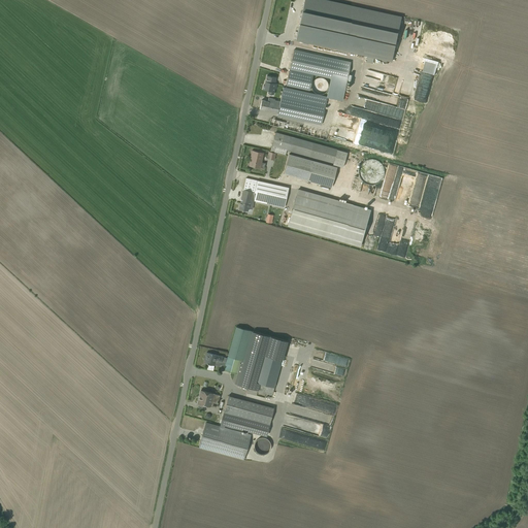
[(323,0),(303,0),(295,39),(392,61),(401,18),(323,0)]
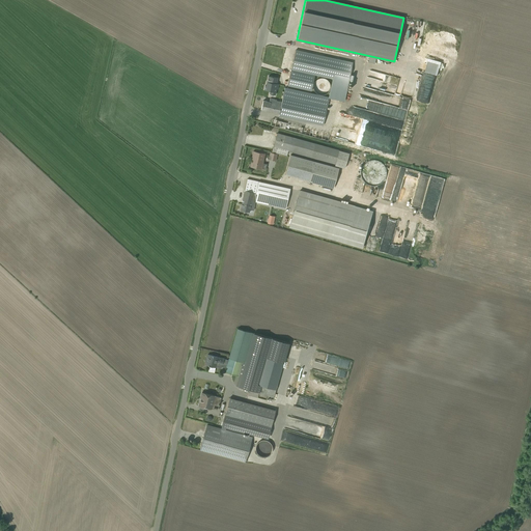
[(329,96),(328,99),(344,102),(350,76),(352,62),(296,50),(287,86),(311,91),(314,76),(332,79),(329,96)]
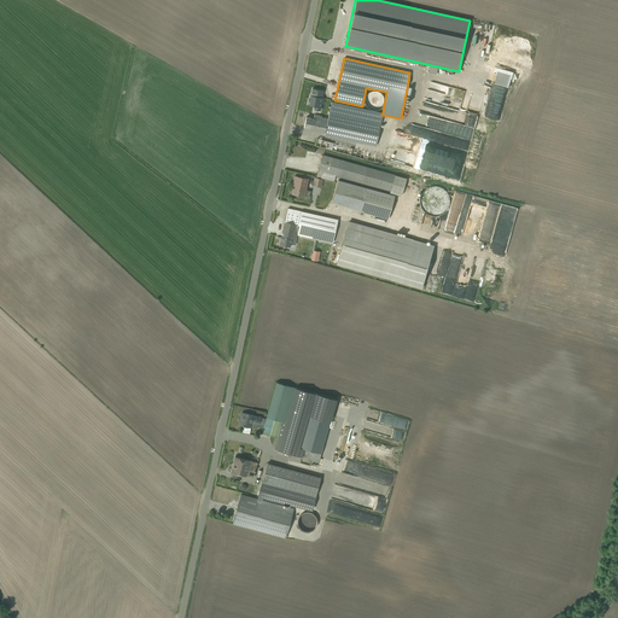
[(473,80),(467,112),(481,115),(487,82),(473,80)]
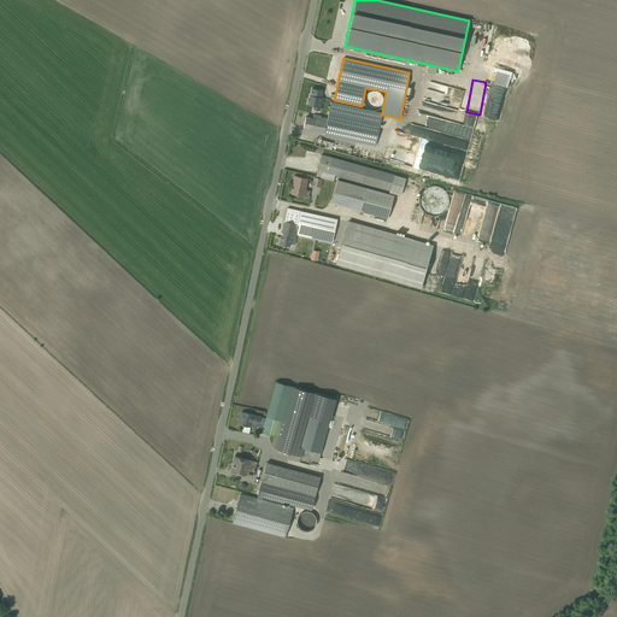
[(322,90),(311,88),(310,95),(309,94),(309,99),(307,99),(306,104),(313,106),(312,110),(319,111),(322,97),(321,97),(322,90)]
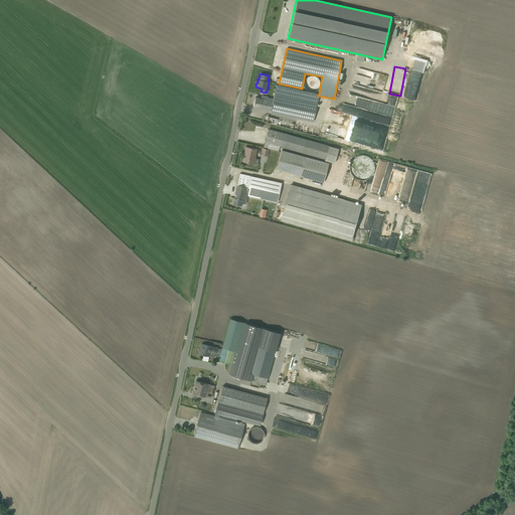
[(320,86),(320,83),(320,82),(319,80),(319,79),(318,78),(316,76),(315,76),(313,75),(312,75),(310,75),(309,76),(307,77),(306,78),(305,79),(305,80),(304,82),(304,84),(304,86),(305,87),(306,89),(307,90),(308,91),(309,92),(311,92),(313,92),(315,91),(317,90),(318,89),(319,88),(319,87),(320,86)]
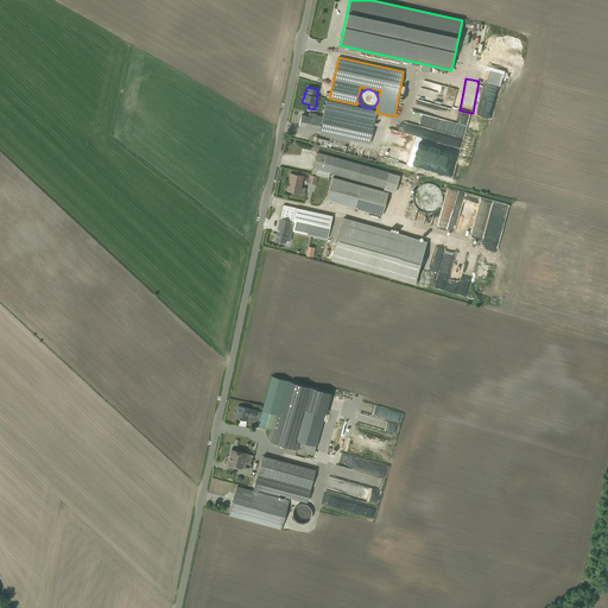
[(420,97),(434,100),(436,92),(425,89),(424,94),(420,94),(420,97)]
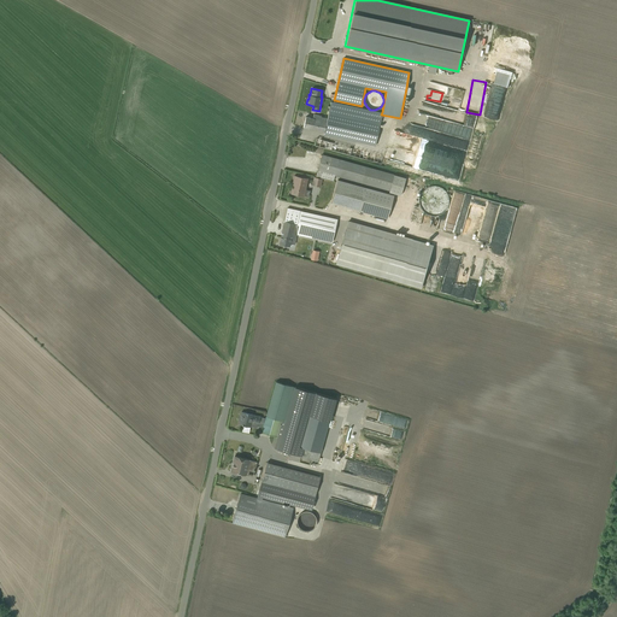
[(323,135),(375,146),(381,115),(382,112),(330,101),(327,118),(321,117),(321,116),(313,115),(312,118),(305,117),(303,128),(324,133),(323,135)]
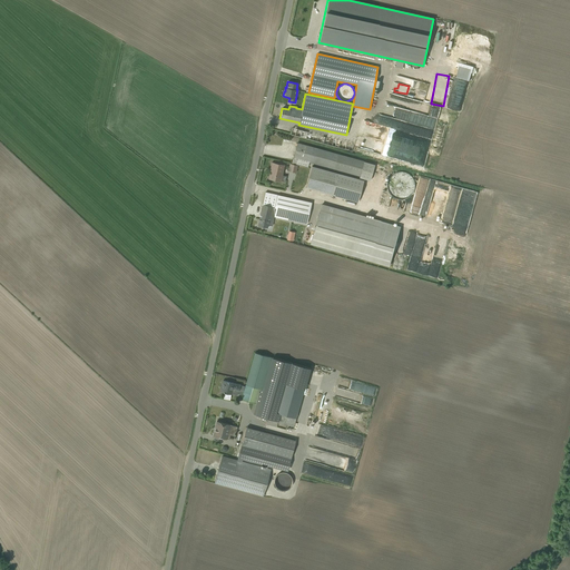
[(292,127),(291,135),(351,151),(354,143),(346,140),(345,143),(292,127)]
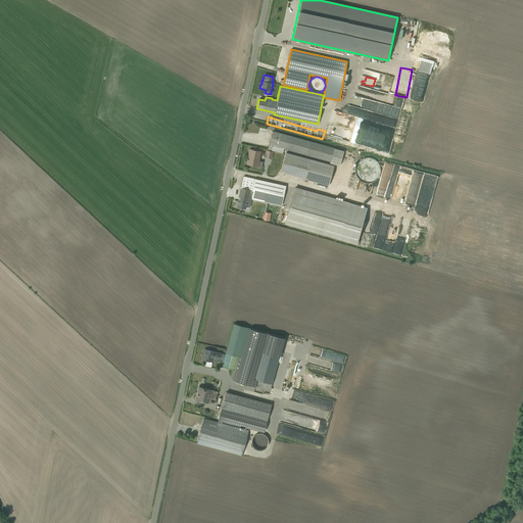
[(392,139),(394,128),(390,127),(390,130),(382,128),(381,134),(377,134),(377,137),(392,139)]
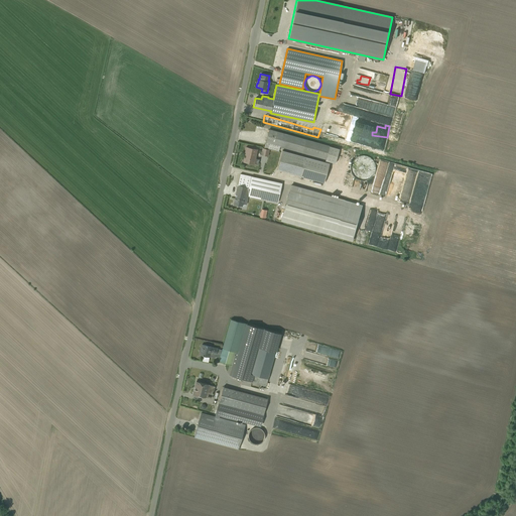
[(335,163),(339,149),(269,129),(264,148),(278,151),(279,147),(326,159),(325,160),(335,163)]
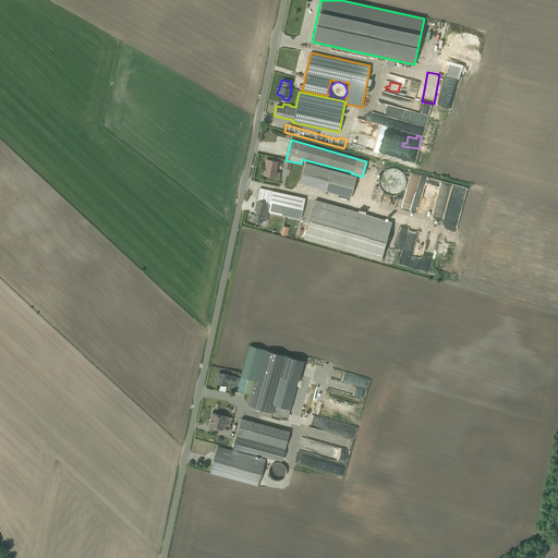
[(263,174),(275,178),(278,161),(266,159),(263,174)]
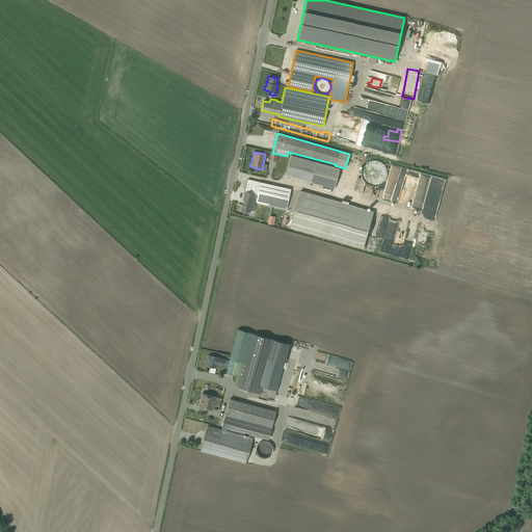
[(334,189),(340,168),(291,155),(285,176),(334,189)]
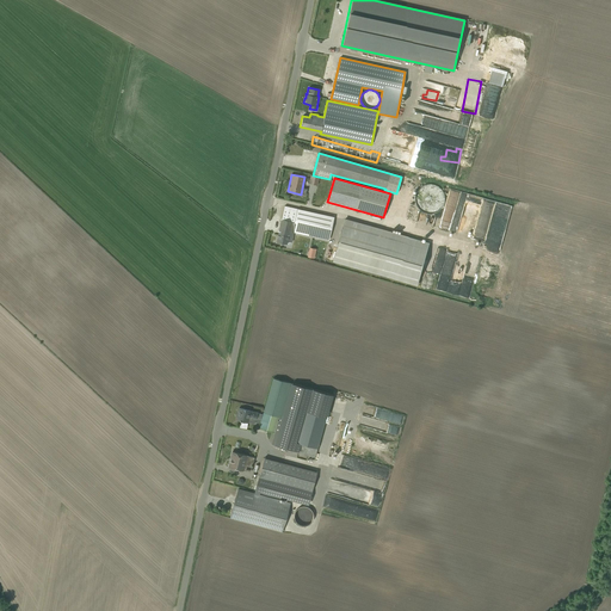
[(415,187),(414,199),(418,213),(418,218),(420,217),(423,201),(423,202),(426,201),(427,208),(432,208),(432,207),(440,204),(442,195),(439,185),(429,184),(423,185),(415,187)]
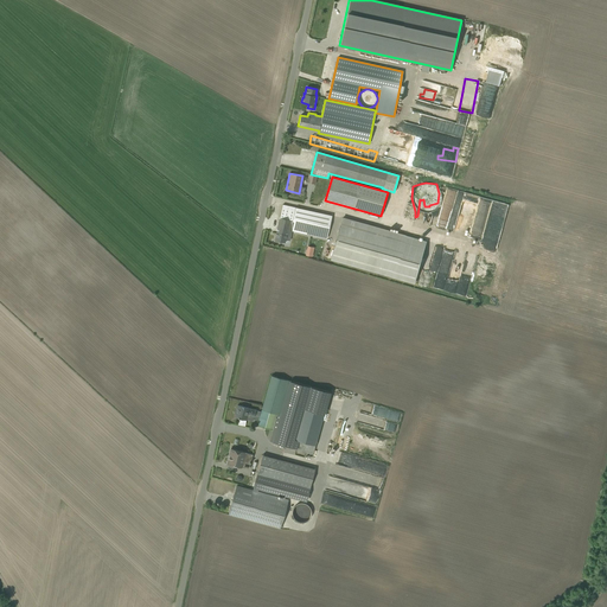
[(477,193),(448,189),(446,192),(457,197),(453,198),(459,200),(454,203),(453,205),(447,205),(445,205),(442,210),(443,212),(448,215),(443,217),(445,221),(443,223),(438,222),(439,229),(443,229),(454,209),(457,209),(455,203),(460,204),(459,211),(461,208),(461,210),(465,210),(466,199),(468,199),(470,196),(477,193)]
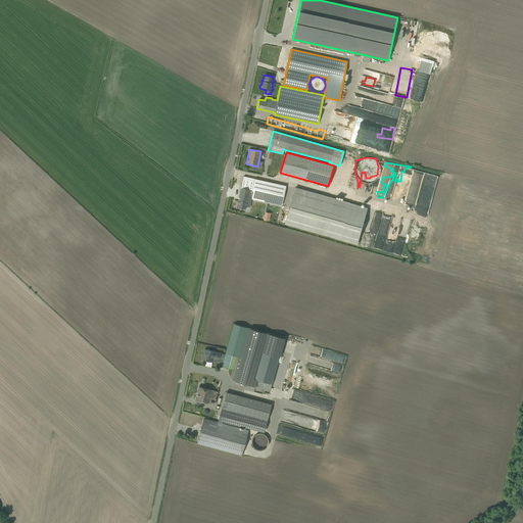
[(281,205),(285,186),(243,177),(236,207),(246,209),(247,207),(250,207),(251,198),(281,205)]
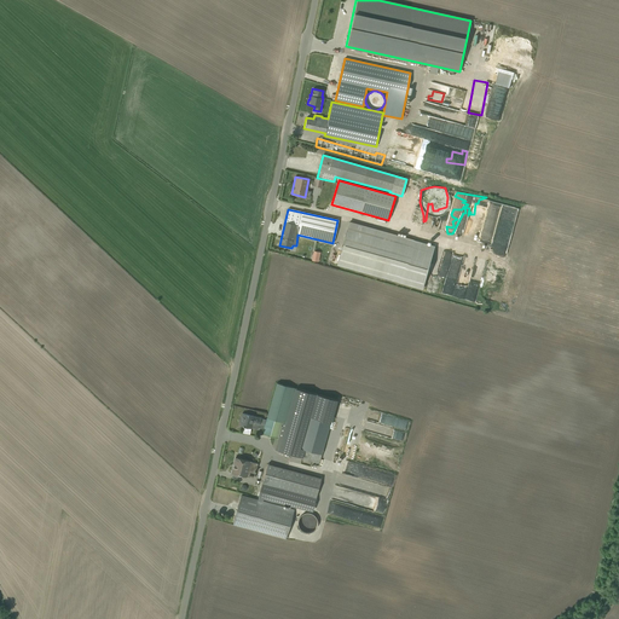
[(435,246),(350,221),(337,265),(423,289),(435,246)]
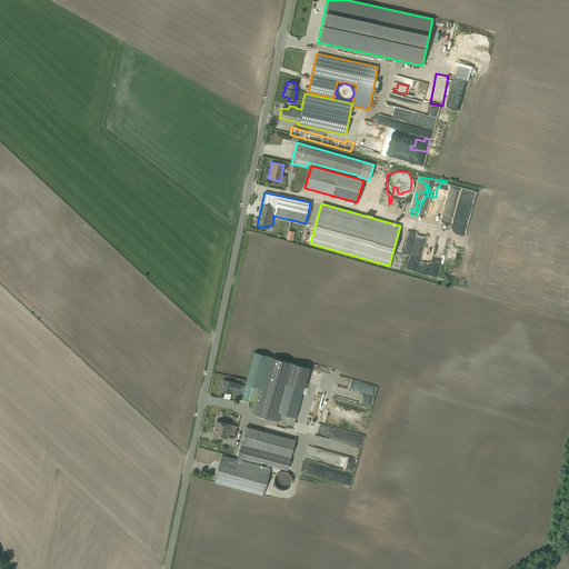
[(440,268),(448,238),(438,236),(432,253),(426,252),(426,249),(423,248),(421,258),(425,258),(423,262),(426,262),(425,268),(429,269),(431,262),(436,263),(435,266),(440,268)]
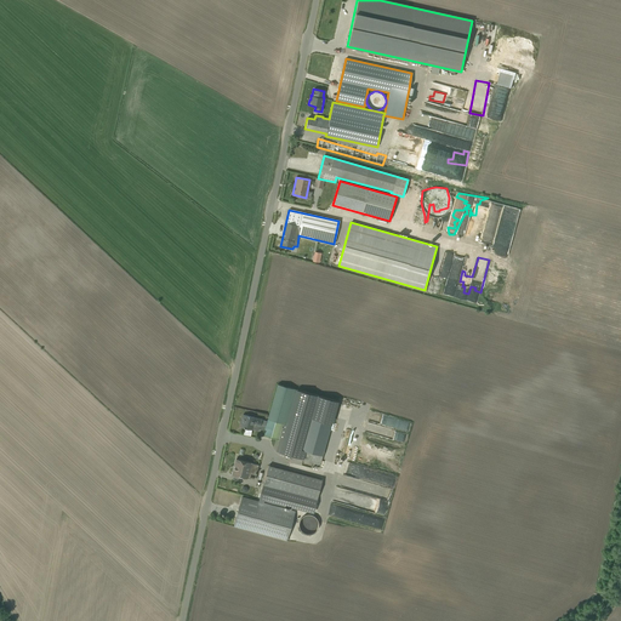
[(453,266),(449,279),(459,280),(462,268),(453,266)]
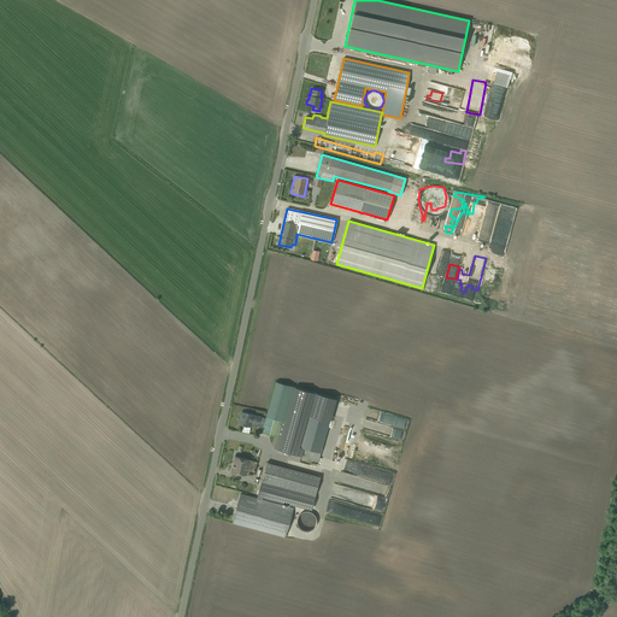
[(274,448),(317,460),(334,398),(292,386),(275,381),(260,434),(276,438),(274,448)]
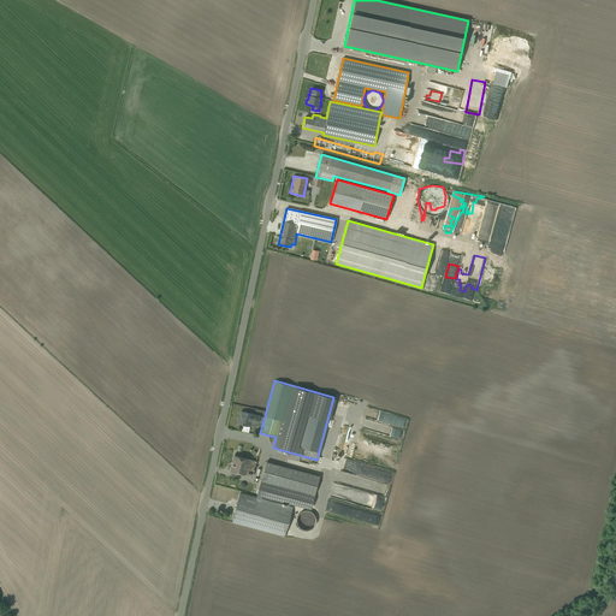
[(406,418),(367,408),(365,418),(403,428),(406,418)]
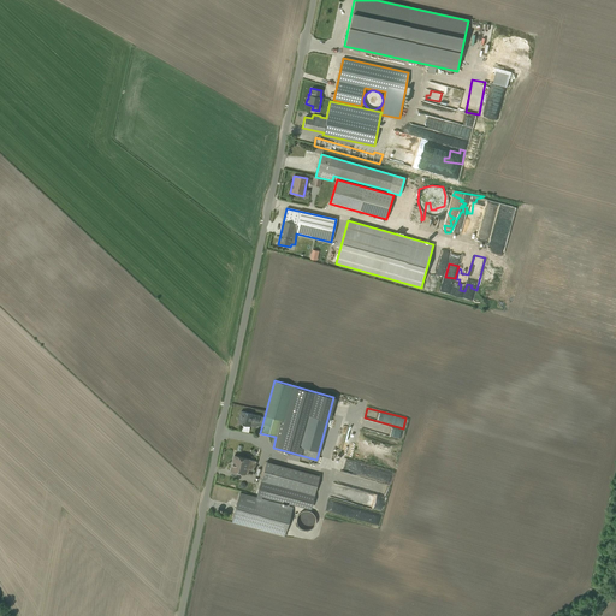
[(241,412),(238,422),(242,424),(241,430),(248,432),(249,426),(255,427),(259,415),(241,412)]
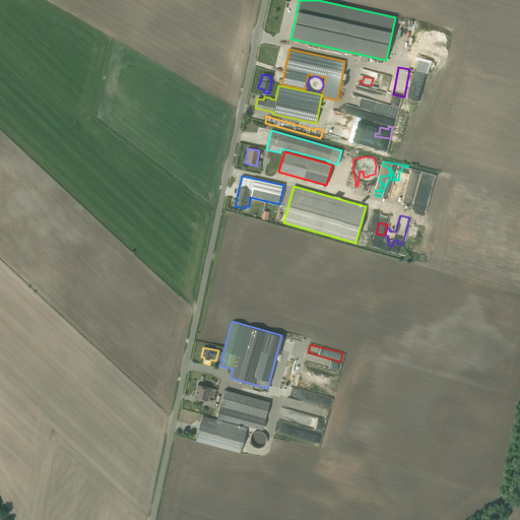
[(216,390),(197,384),(194,397),(212,402),(216,390)]
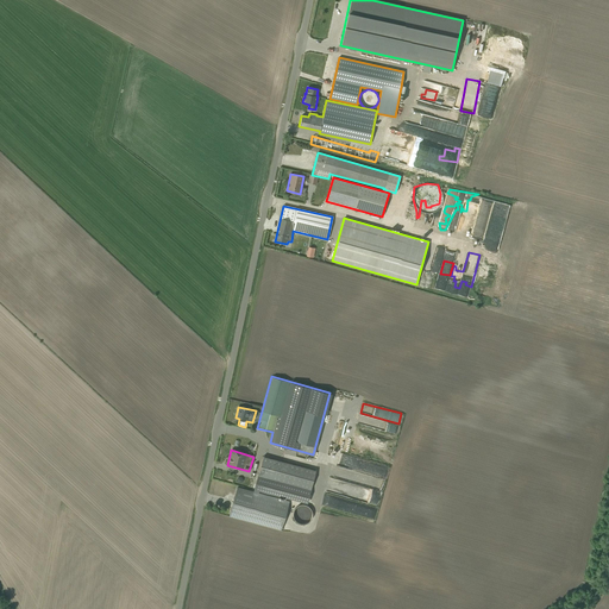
[(314,470),(263,456),(256,484),(307,498),(314,470)]
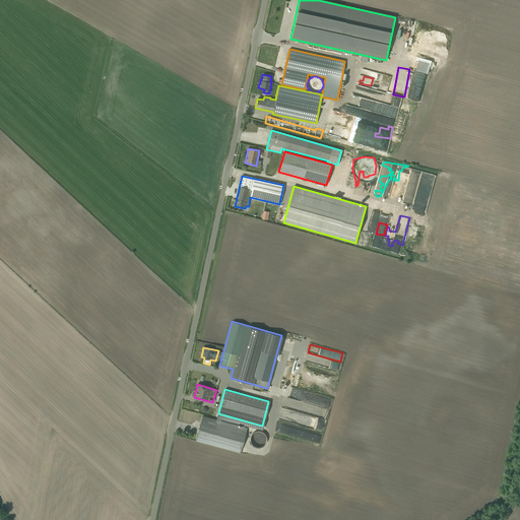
[(327,397),(323,405),(329,407),(332,399),(327,397)]
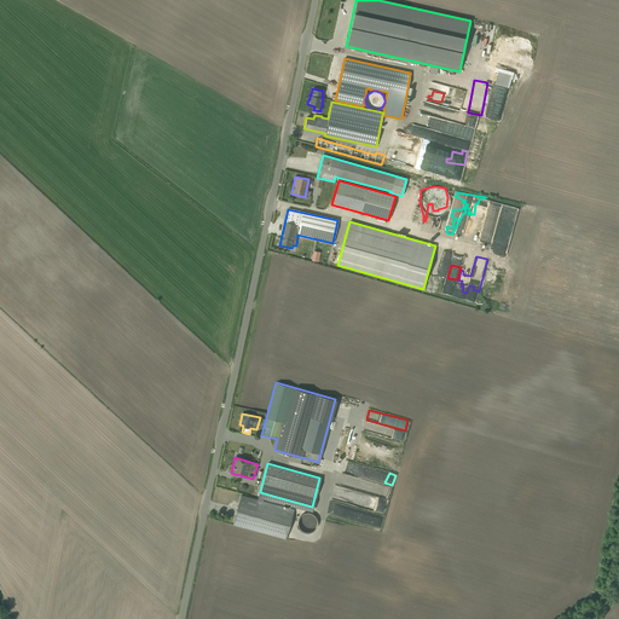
[(293,509),(241,495),(232,525),(285,539),(293,509)]
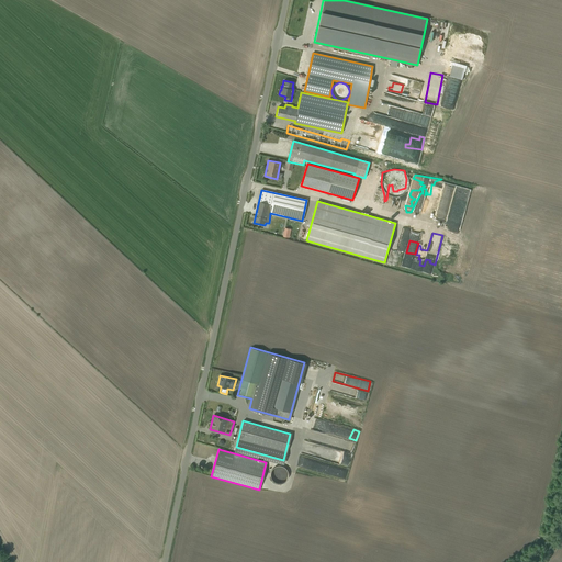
[(303,468),(305,461),(306,461),(307,457),(301,456),(298,467),(303,468)]
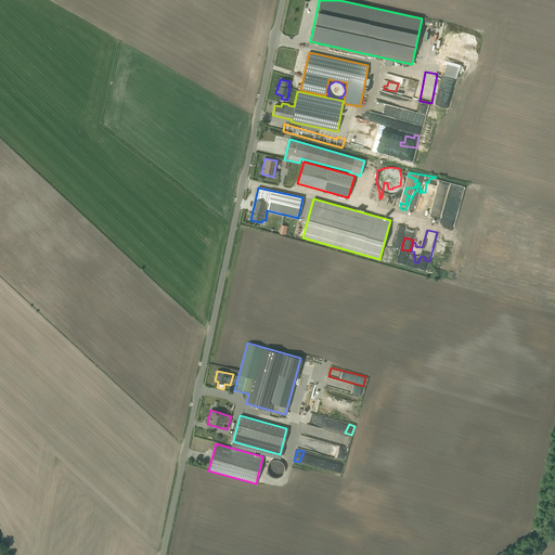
[(314,462),(314,466),(330,469),(330,470),(335,472),(336,463),(335,463),(336,459),(319,456),(318,463),(314,462)]
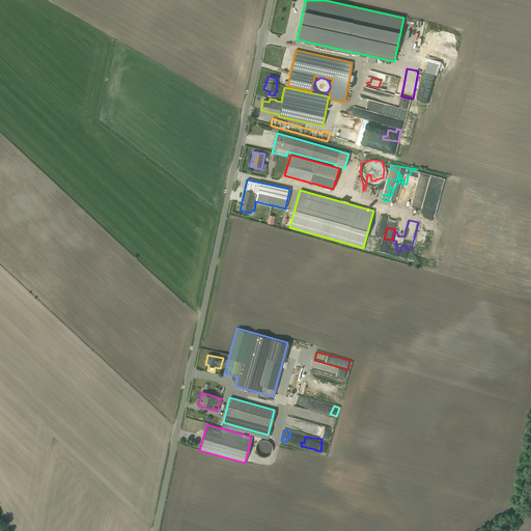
[(272,450),(272,448),(272,447),(271,446),(270,444),(269,443),(268,442),(267,441),(264,441),(262,441),(260,441),(259,442),(257,443),(256,445),(256,446),(255,447),(255,449),(255,450),(256,452),(257,453),(258,454),(259,455),(261,456),(262,456),(263,456),(266,456),(267,456),(268,455),(269,454),(271,453),(271,451),(272,450)]
